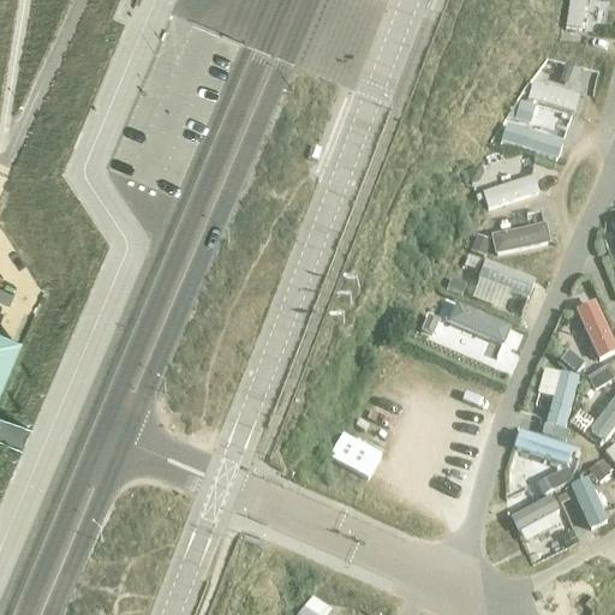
[(565,65),(561,78),(577,84),(581,70),(565,65)]
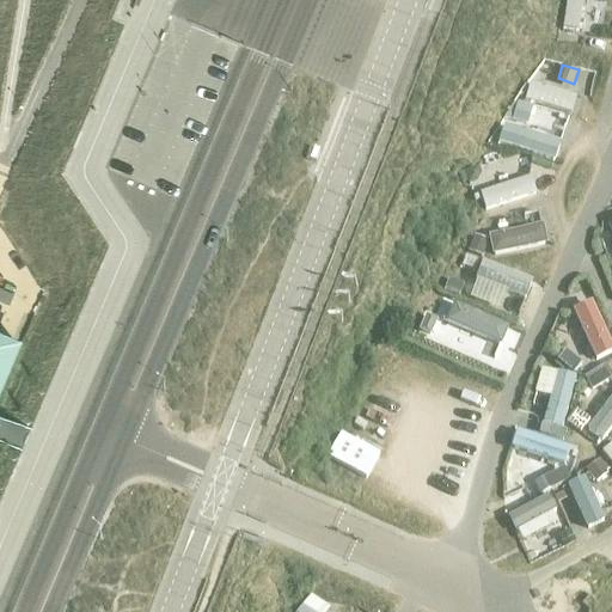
[(516,102),(512,121),(527,126),(533,106),(516,102)]
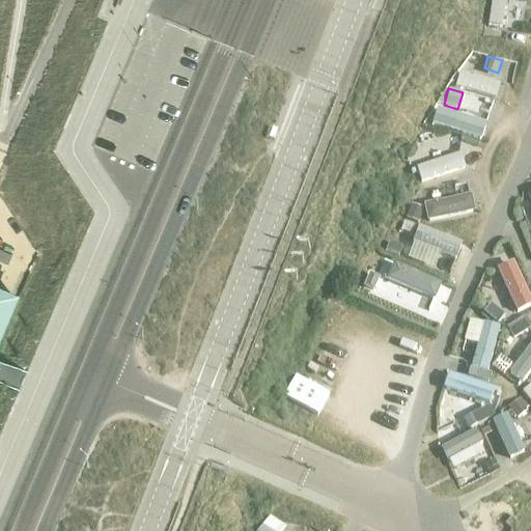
[(415,144),(401,148),(406,161),(414,159),(417,151),(415,144)]
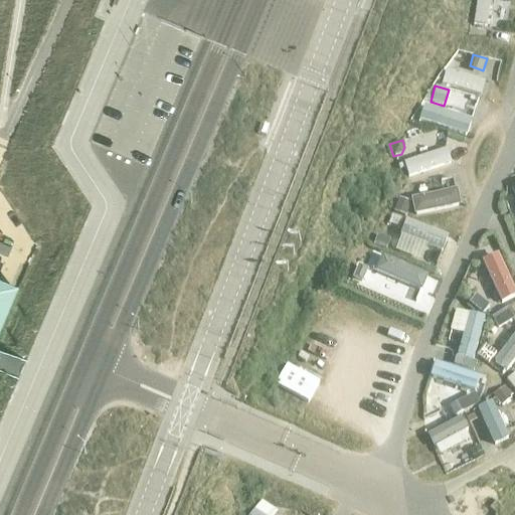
[(406,172),(451,166),(449,150),(404,156),(406,172)]
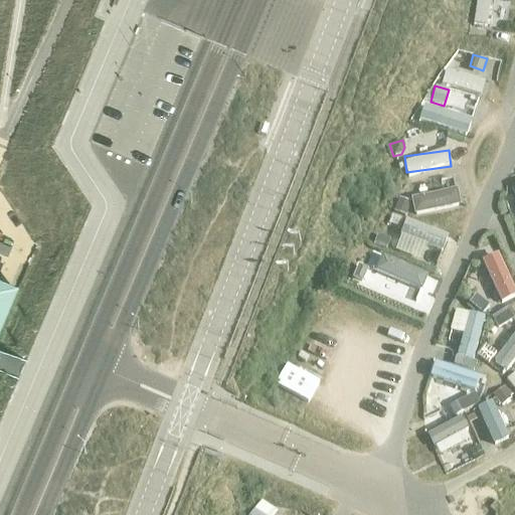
[(454,178),(433,183),(435,191),(411,197),(416,214),(461,203),(454,178)]
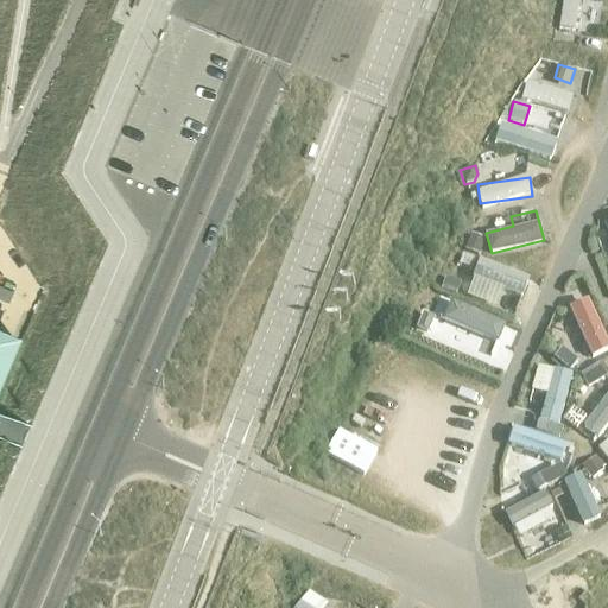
[(470,235),(464,251),(480,255),(485,241),(470,235)]
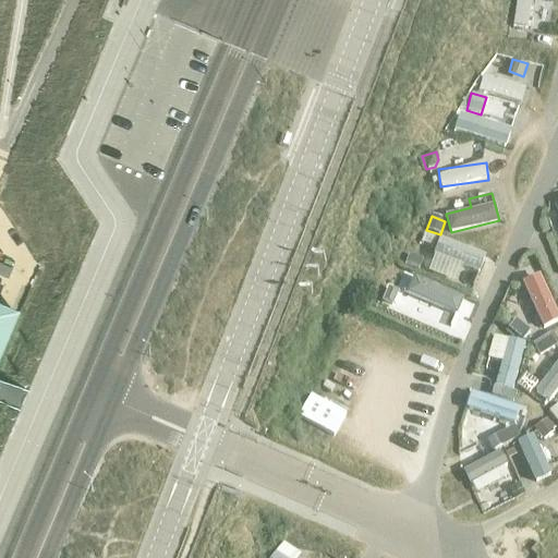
[(425,233),(421,243),(433,247),(437,238),(425,233)]
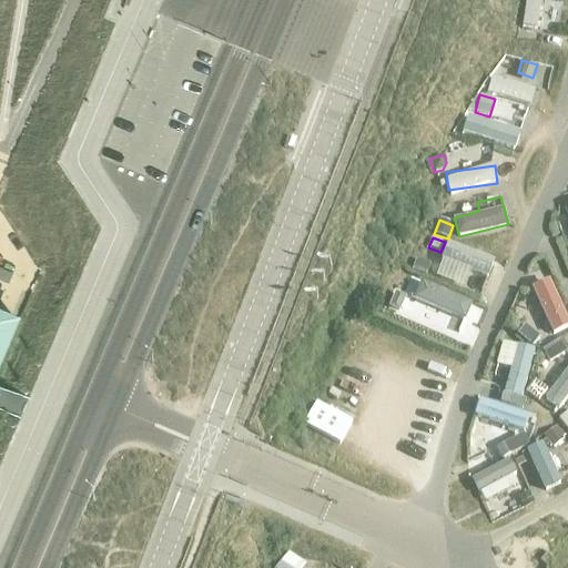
[(473,288),(479,274),(487,277),(495,260),(449,240),(435,273),(473,288)]
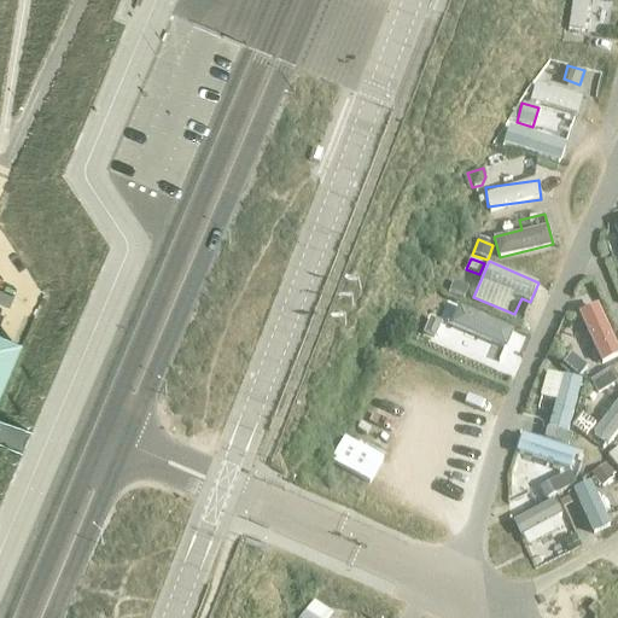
[(453,283),(448,296),(464,301),(468,289),(453,283)]
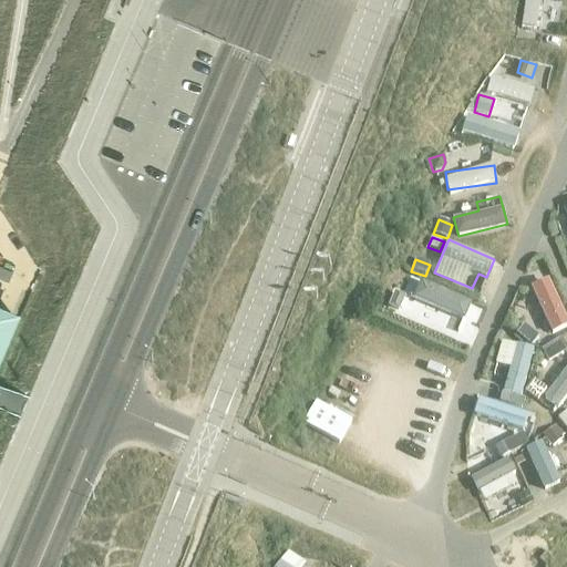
[(422,277),(413,296),(464,319),(473,300),(422,277)]
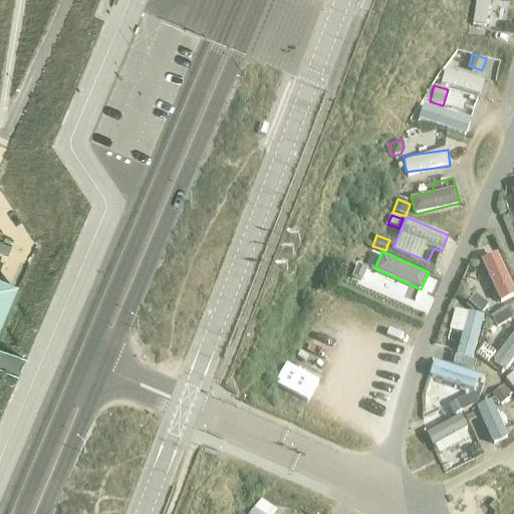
[(513,285),(497,251),(481,259),(502,302),(513,295),(513,285)]
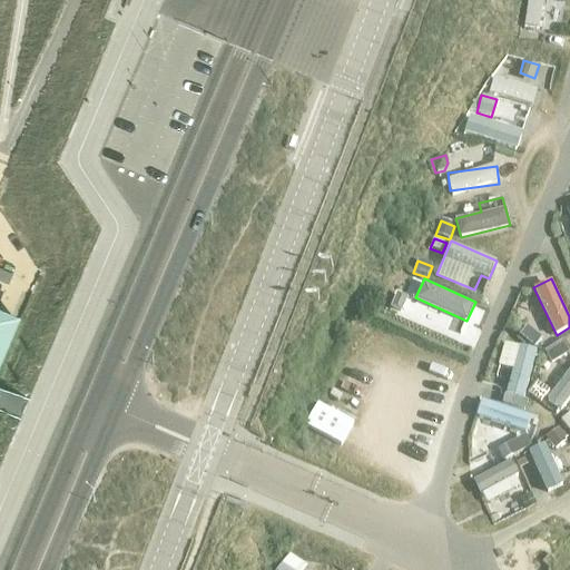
[(396,294),(390,308),(401,314),(408,298),(396,294)]
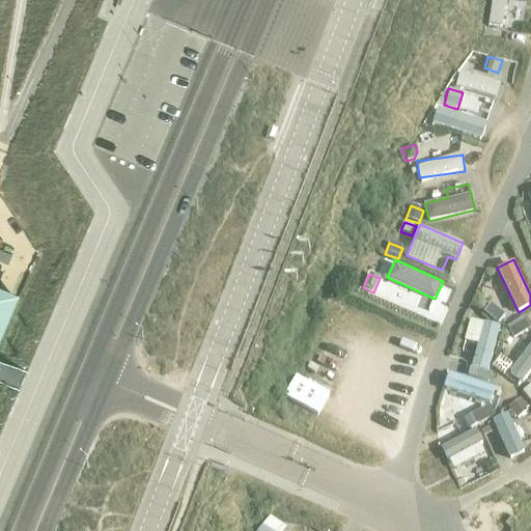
[(0,357),(24,298),(0,287),(0,357)]
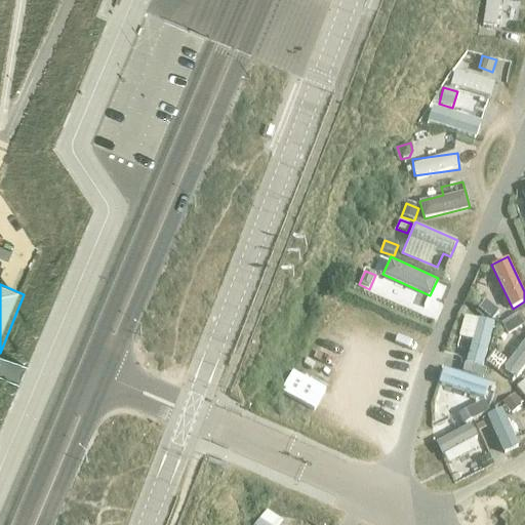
[(509,309),(497,316),(502,324),(514,316),(509,309)]
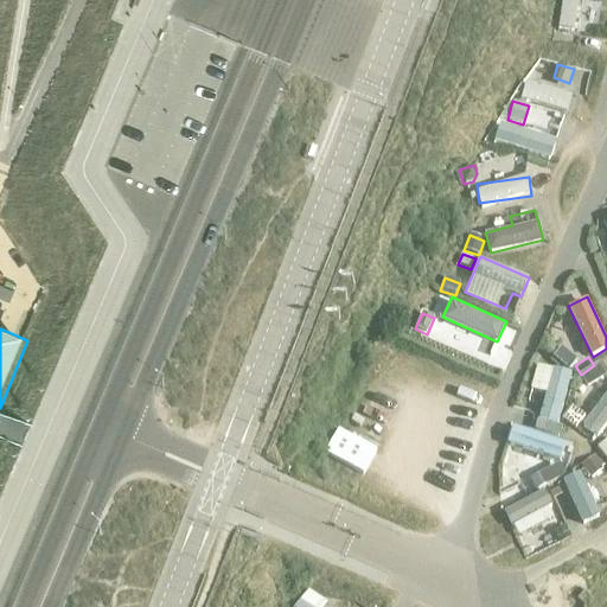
[(541,393),(532,428),(556,434),(573,372),(537,363),(530,390),(541,393)]
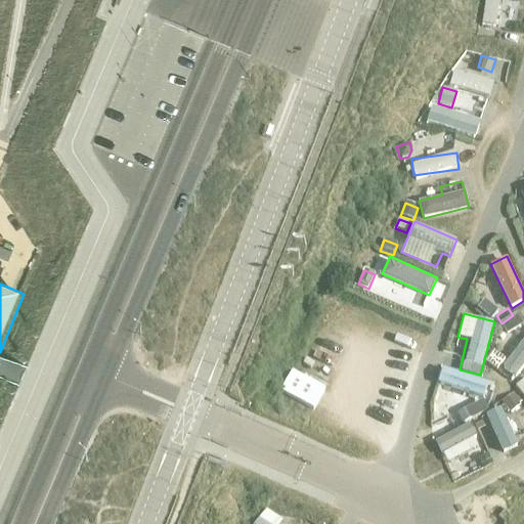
[(517,316),(500,326),(507,336),(523,325),(517,316)]
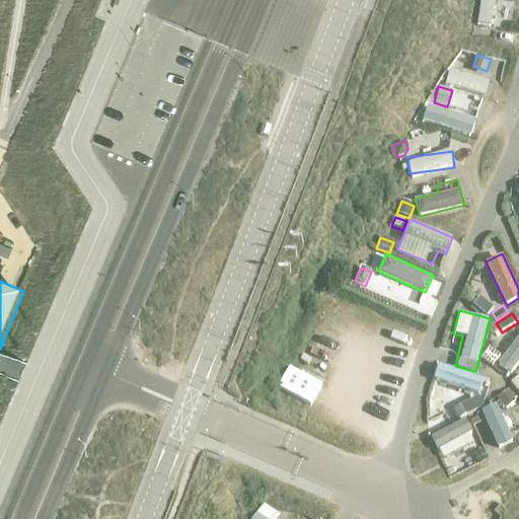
[(518,335),(498,362),(511,372),(518,361),(518,335)]
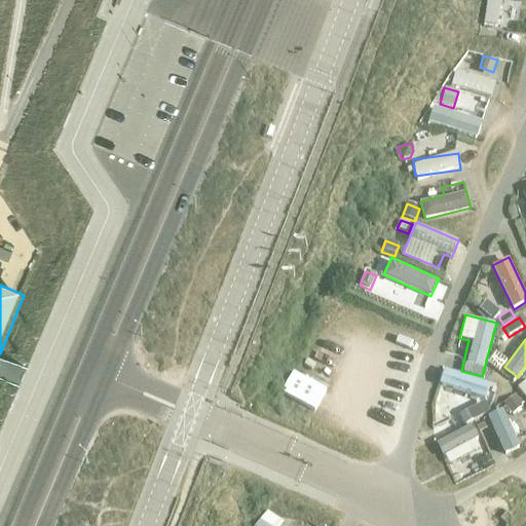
[(445,367),(439,383),(487,399),(492,383),(445,367)]
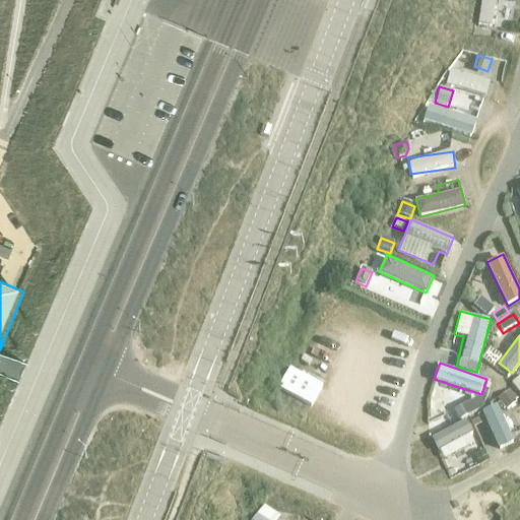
[(289,368),(278,388),(310,406),(322,386),(289,368)]
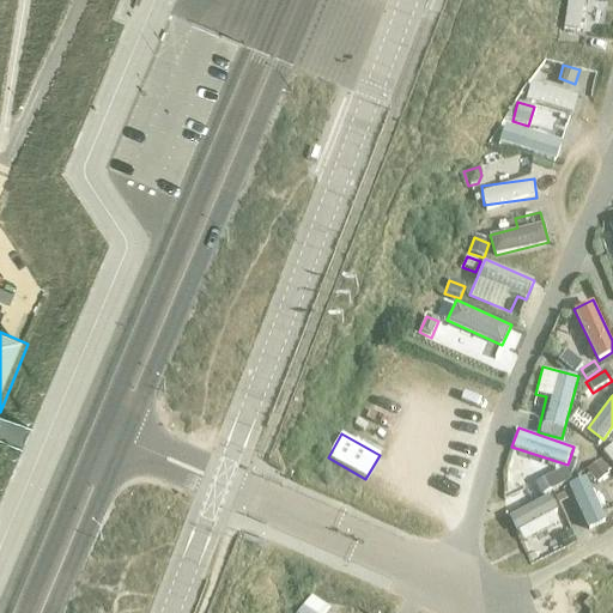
[(599,463),(587,472),(596,485),(608,475),(599,463)]
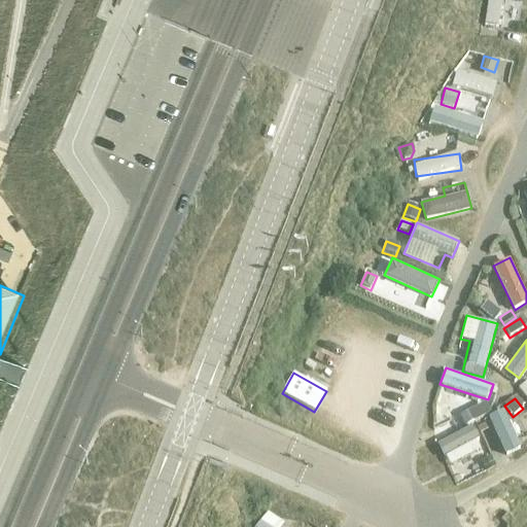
[(464,423),(491,415),(487,402),(460,411),(464,423)]
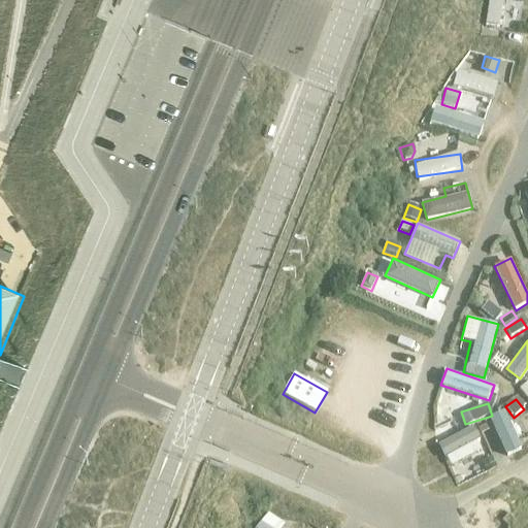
[(506,455),(522,450),(506,408),(491,415),(506,455)]
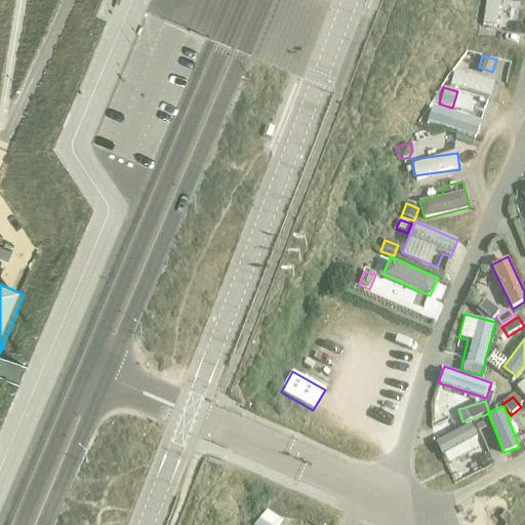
[(483,421),(475,425),(478,432),(486,428),(483,421)]
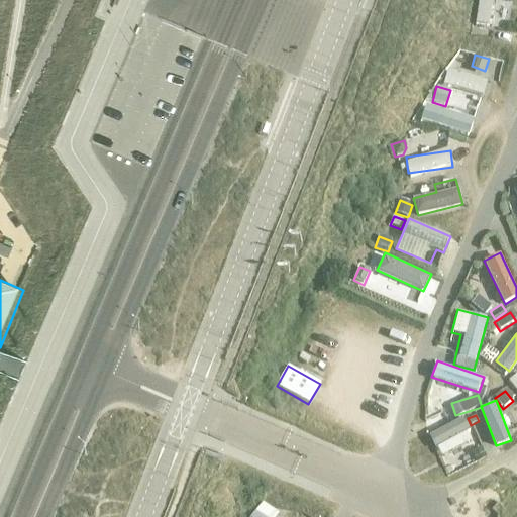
[(474,441),(463,417),(429,433),(439,456),(474,441)]
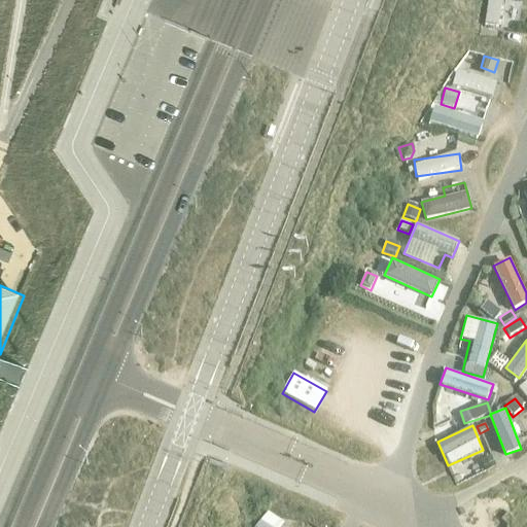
[(490,457),(480,462),(486,473),(495,468),(490,457)]
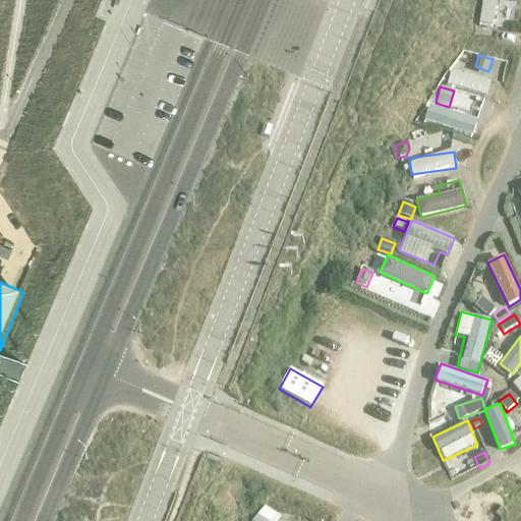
[(277,520),(281,514),(263,503),(252,520),(277,520)]
